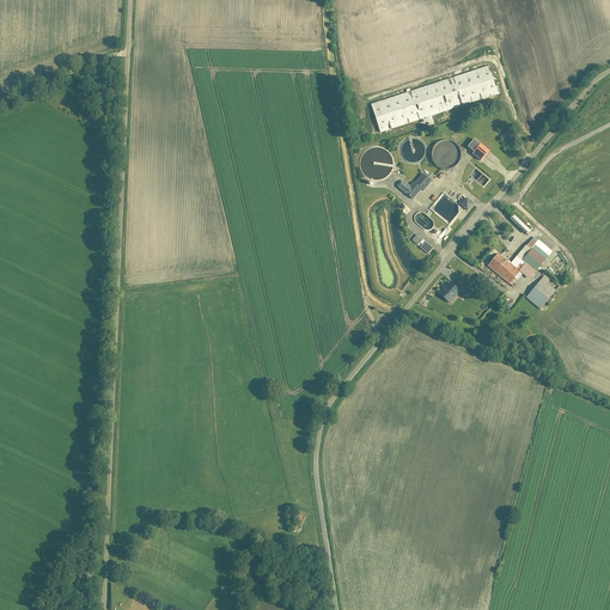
[(489,65),(370,103),(379,133),(500,93),(489,65)]
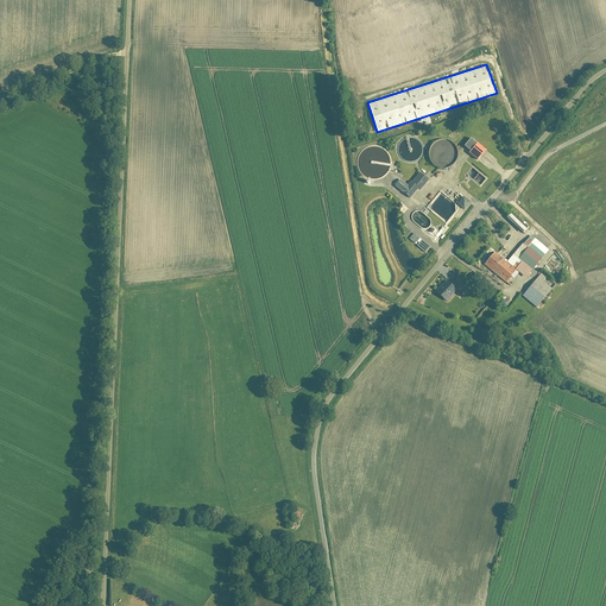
[(456,159),(456,157),(456,153),(456,151),(454,149),(453,146),(450,144),(448,143),(446,143),(442,141),(440,143),(436,143),(434,145),(431,146),(430,149),(429,152),(428,155),(428,157),(428,161),(429,163),(430,165),(433,168),(435,169),(437,170),(440,171),(443,171),(446,170),(448,170),(450,169),(453,166),(454,164),(456,162),(456,159)]
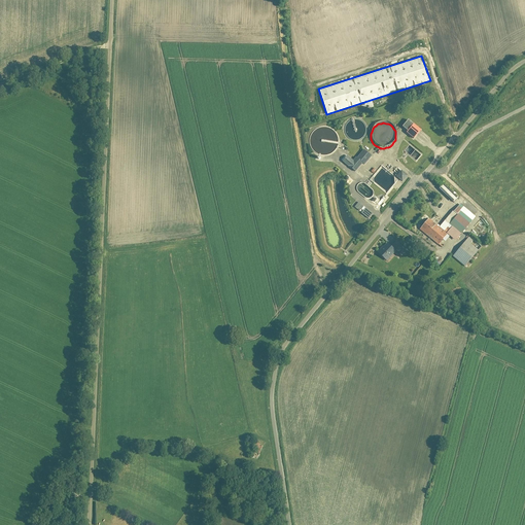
[(409,123),(403,129),(408,133),(413,127),(409,123)]
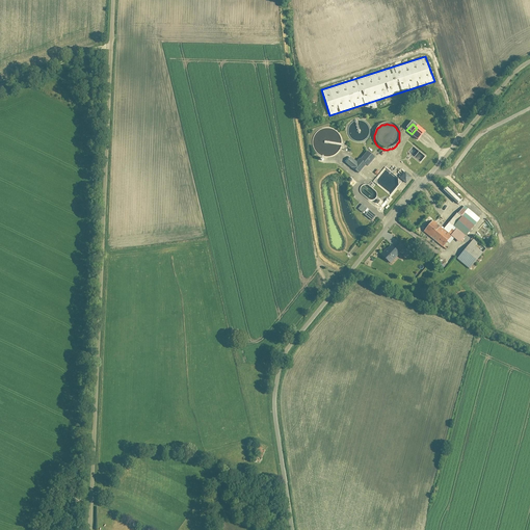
[(348,159),(344,166),(356,175),(363,166),(367,169),(373,160),(365,154),(356,165),(348,159)]
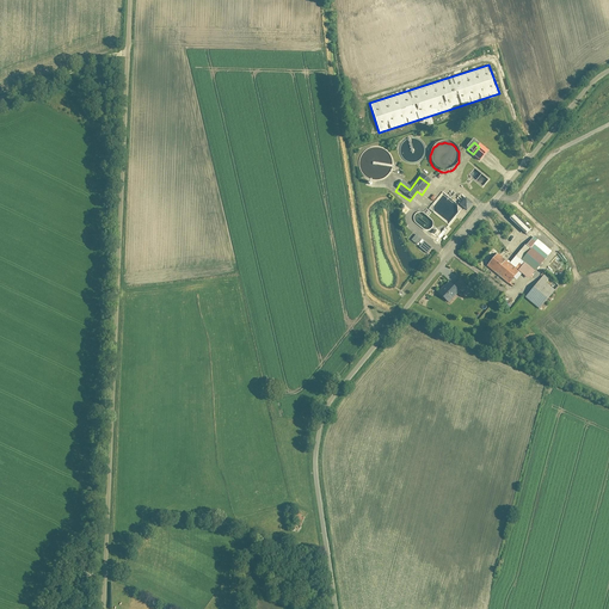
[(459,208),(465,213),(469,208),(462,203),(459,208)]
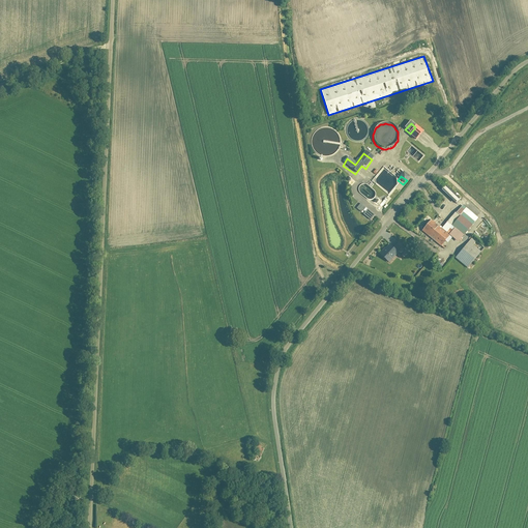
[(457,243),(474,223),(463,212),(464,210),(461,207),(453,215),(458,218),(445,233),(457,243)]
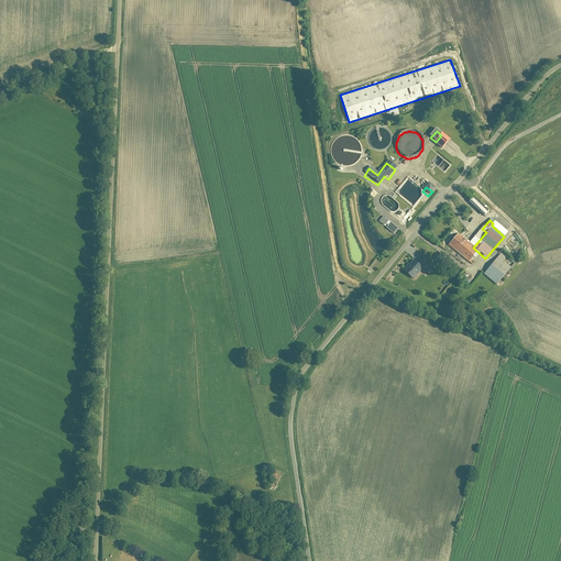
[(385,221),(381,228),(392,237),(396,231),(385,221)]
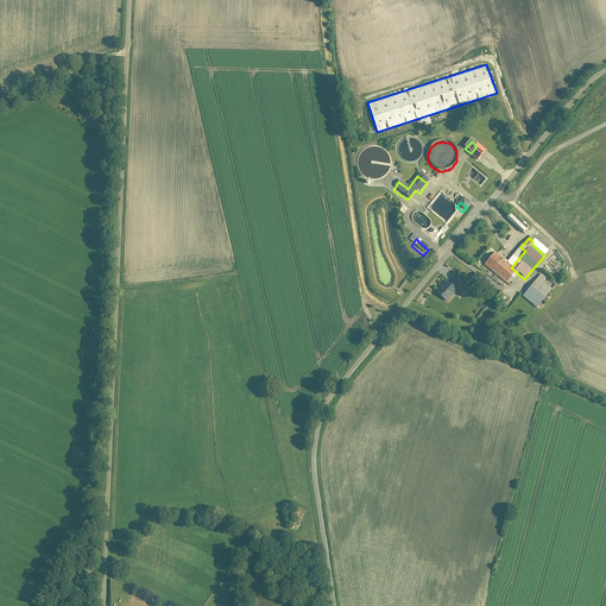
[(511,273),(490,257),(483,266),(504,284),(511,273)]
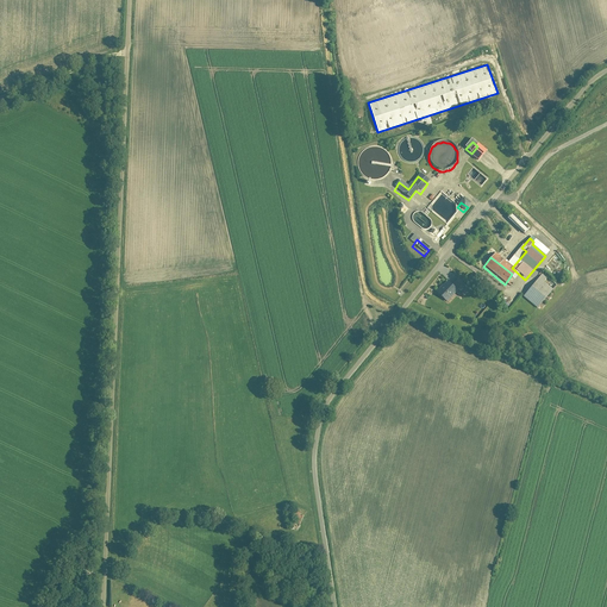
[(555,291),(540,279),(523,300),(537,312),(555,291)]
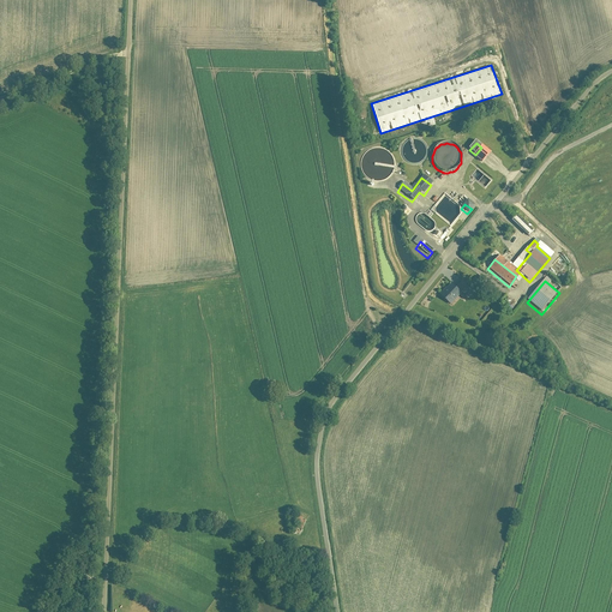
[(457,295),(448,287),(436,299),(445,307),(457,295)]
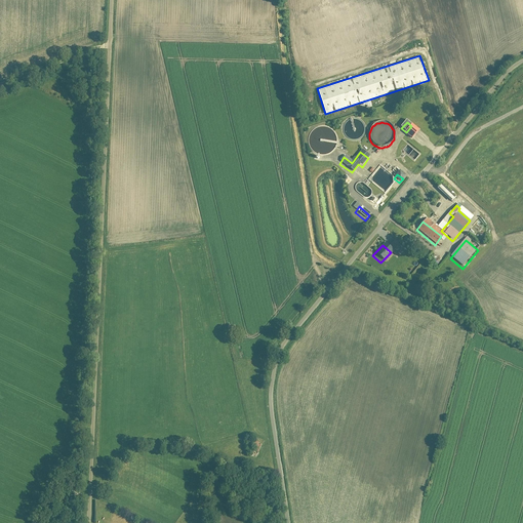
[(433,268),(437,264),(429,255),(425,260),(433,268)]
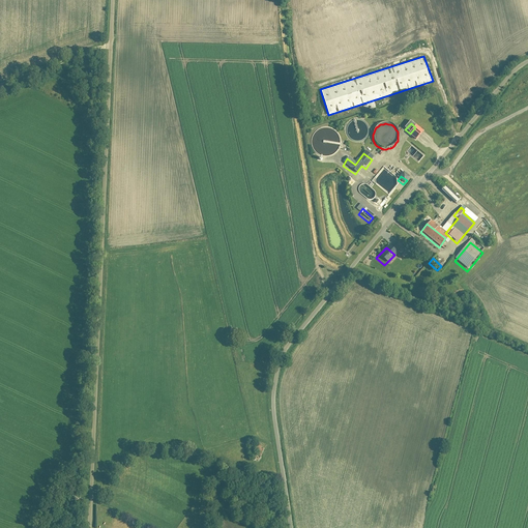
[(255,461),(259,450),(246,445),(242,457),(255,461)]
